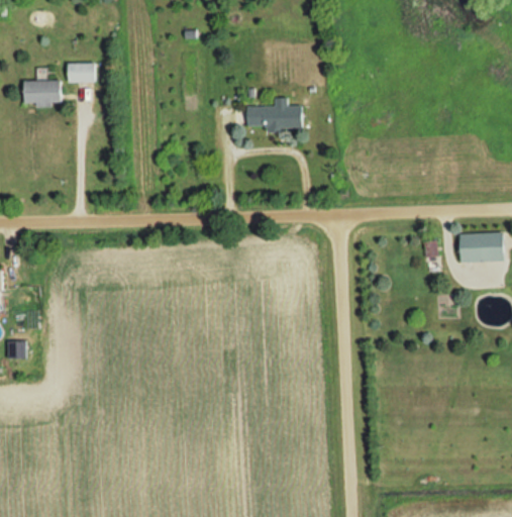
[(95,83),(95,63),(68,63),(68,83),(95,83)]
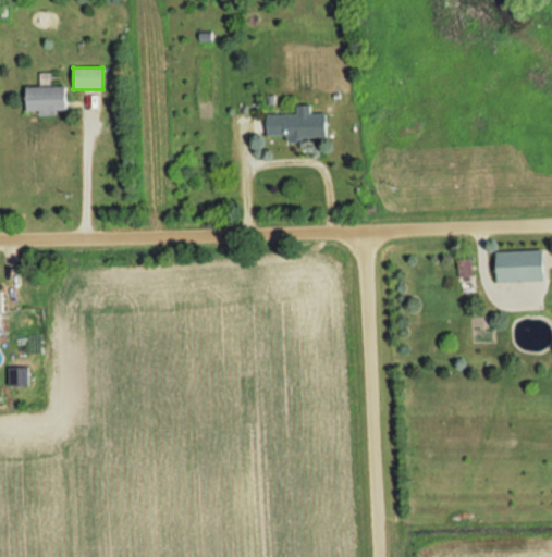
[(25,87),(25,113),(66,113),(66,87),(25,87)]
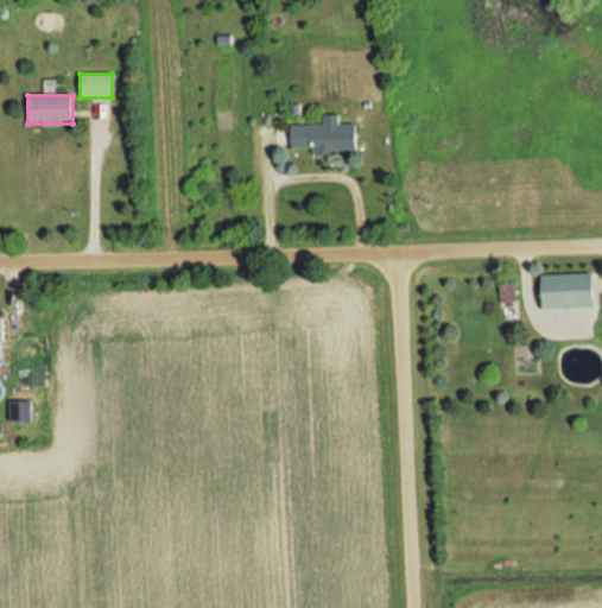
[(322,125),(289,125),(289,149),(314,149),(314,152),(356,152),(355,124),(337,125),(337,115),(322,115),(322,125)]
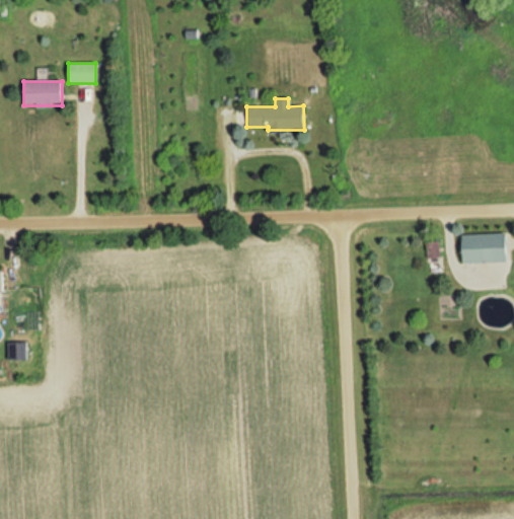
[(506,233),(461,234),(462,263),(506,262),(506,233)]
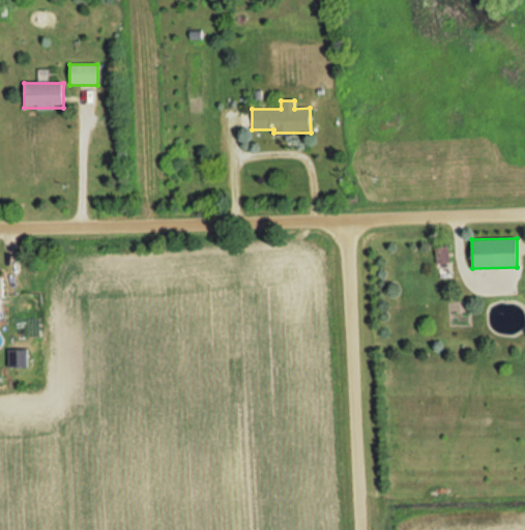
[(24,367),(24,350),(5,350),(5,367),(24,367)]
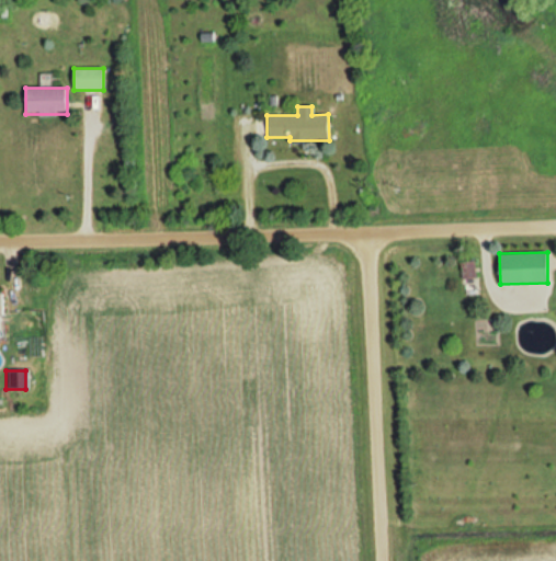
All buildings are outlined.
